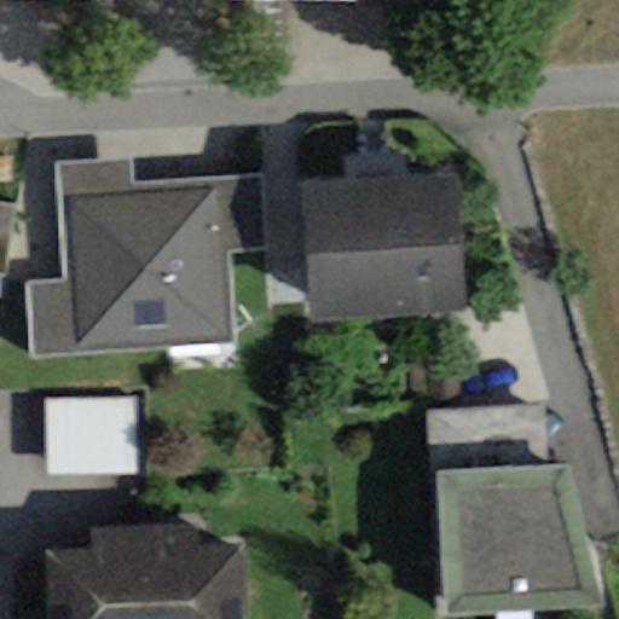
[(230,271),(229,250),(266,248),(261,178),(129,186),(128,161),(53,166),(62,283),(23,285),(28,360),(235,347),(230,271)]
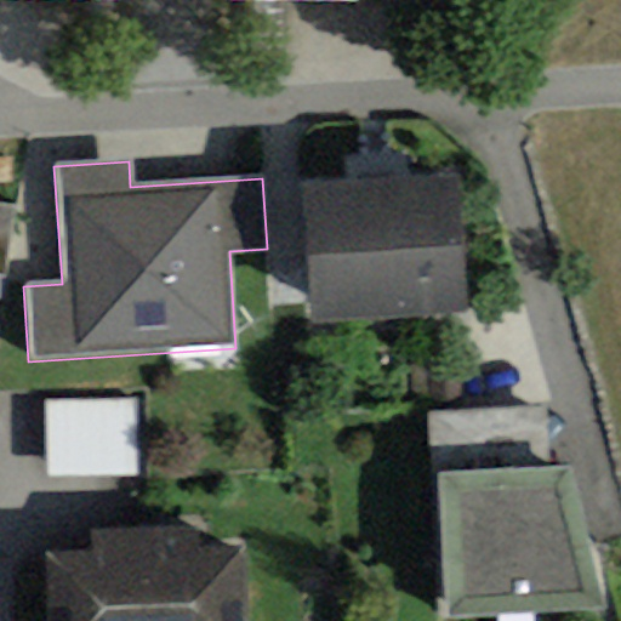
[(311,324),(466,312),(454,170),(298,183),(311,324)]
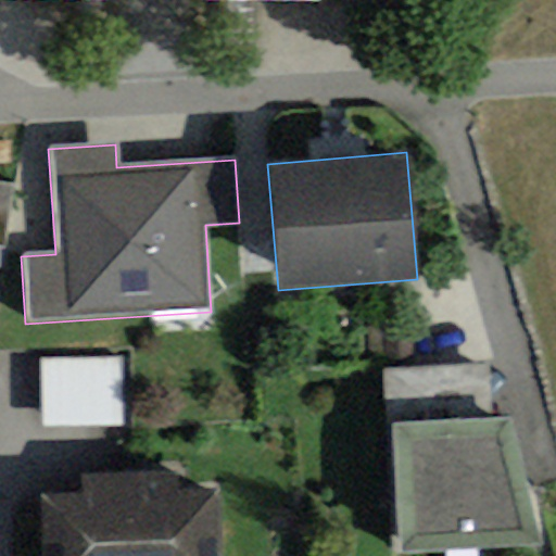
[(0,245),(4,247),(14,187),(0,185),(0,245)]
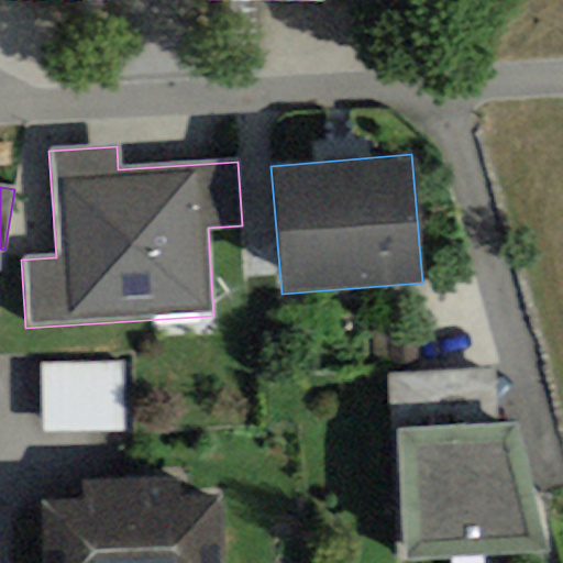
[(123,432),(123,363),(42,364),(43,433),(123,432)]
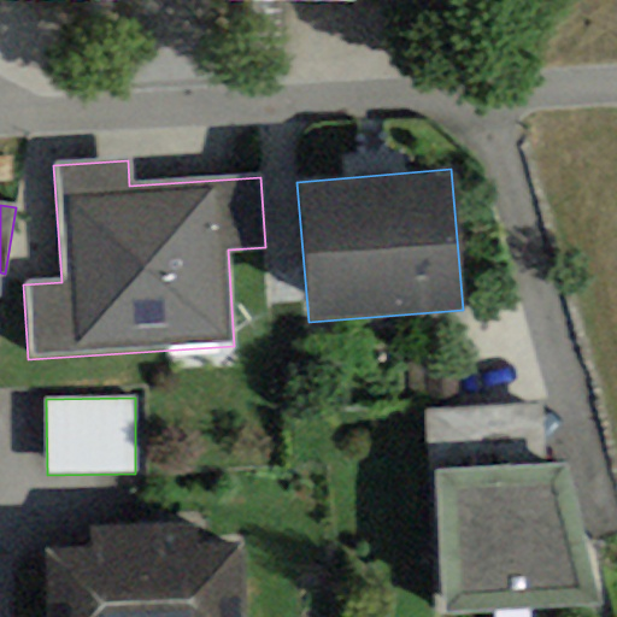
[(435,469),(547,464),(544,404),(423,410),(425,470),(435,469)]
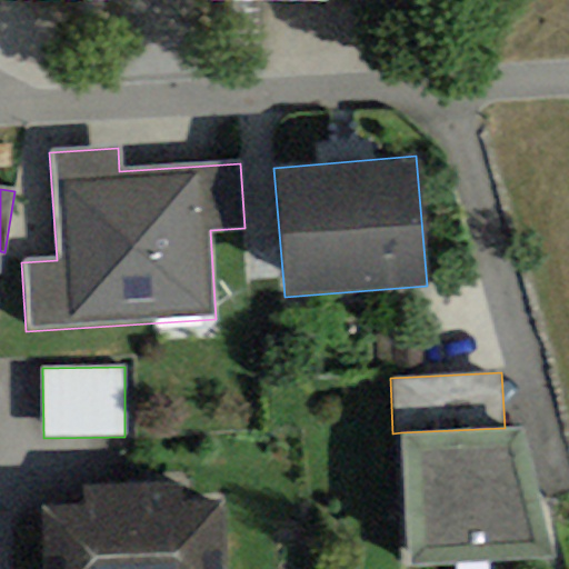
[(505,428),(401,432),(407,566),(552,558),(523,427),(505,428)]
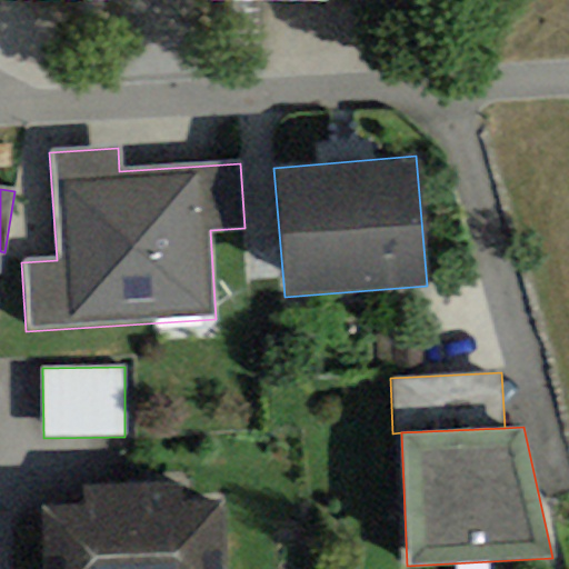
[(42,568),(225,568),(222,503),(180,505),(180,486),(83,488),(83,508),(41,509),(42,568)]
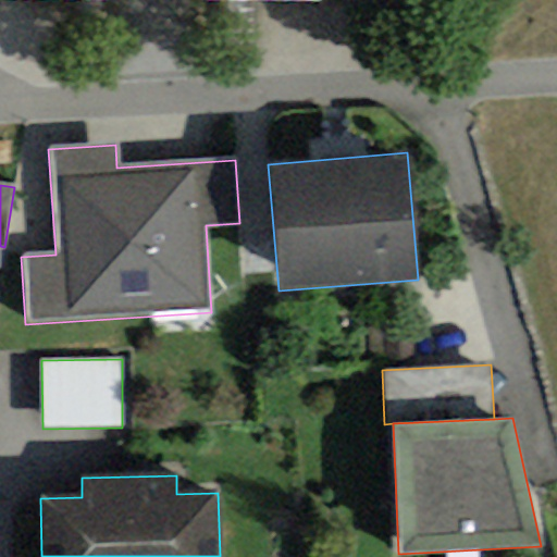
All buildings are outlined.
